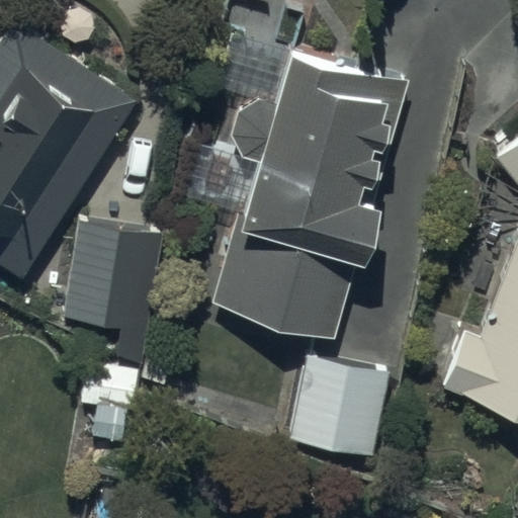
[(0,31),(0,259),(17,270),(130,91),(10,16),(0,31)]
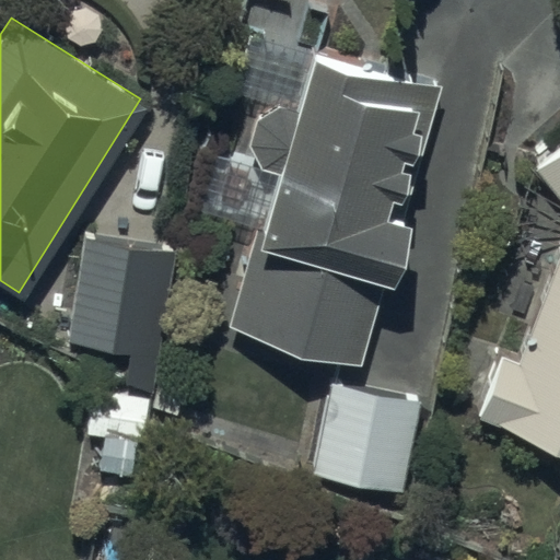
[(257,225),(231,327),(302,359),(362,366),(407,270),(411,229),(389,221),(394,202),(403,206),(408,196),(412,175),(404,174),(406,164),(413,167),(420,158),(422,137),(413,135),(435,114),(442,88),(307,46),(304,56),(248,38),(232,91),(282,106),(276,109),(268,113),(257,121),(248,144),(261,168),(210,152),(194,206),(257,225)]
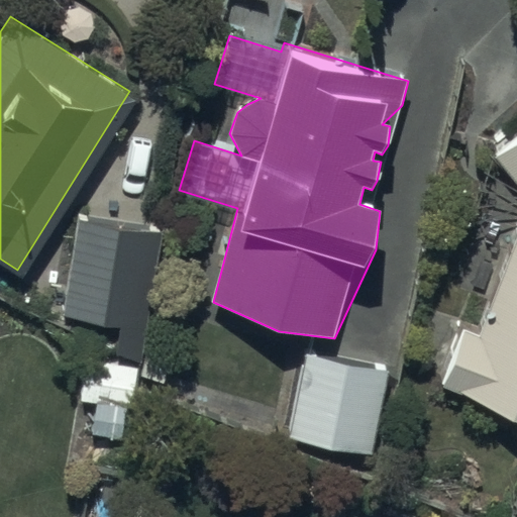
[(516,135),(492,157),(516,187),(516,225),(474,337),(464,334),(445,382),(516,409),(516,135)]
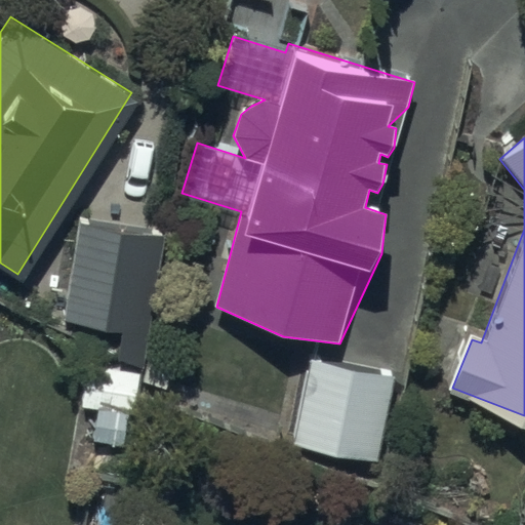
[(77,223),(63,320),(121,329),(117,356),(140,359),(160,236),(77,223)]
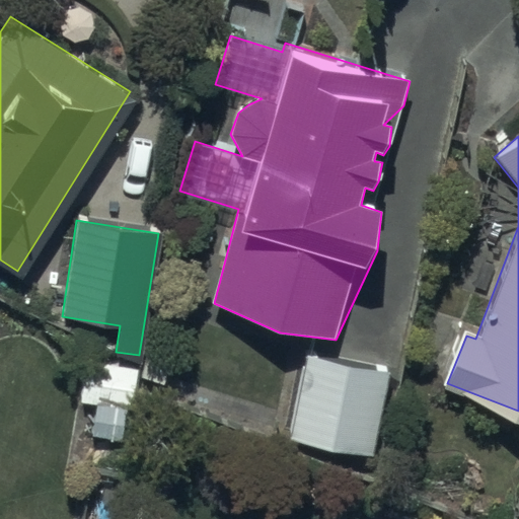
[(388,358),(305,341),(288,422),(370,440),(388,358)]
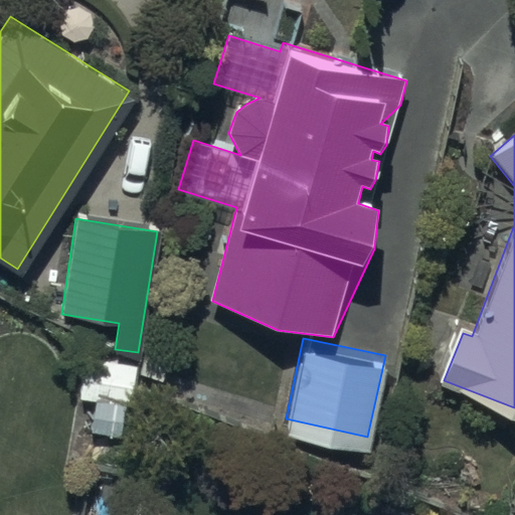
[(84,356),(77,395),(130,405),(137,365),(84,356)]
